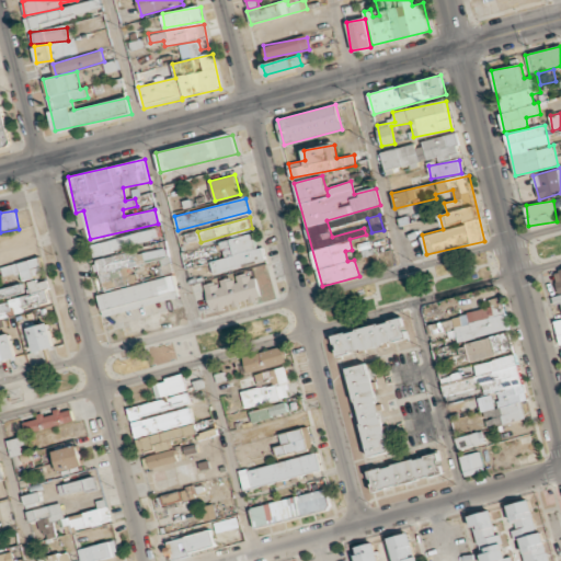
[(93,255),(164,238),(161,227),(91,244),(93,255)]
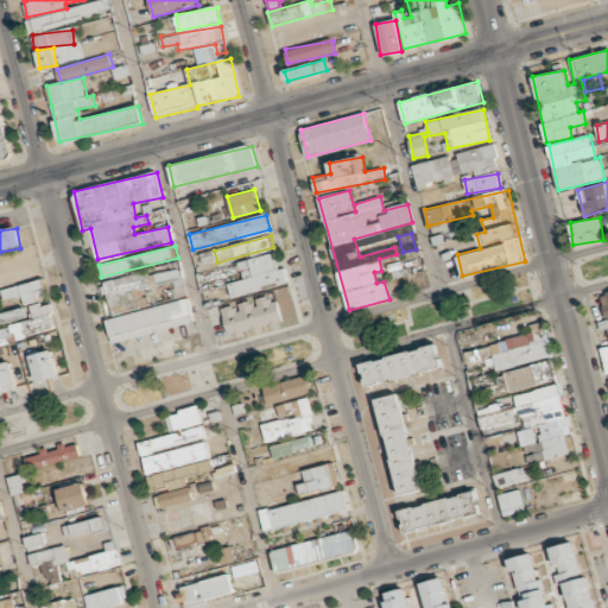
[(289,283),(284,268),(279,270),(276,253),(239,263),(244,280),(228,284),(232,297),(289,283)]
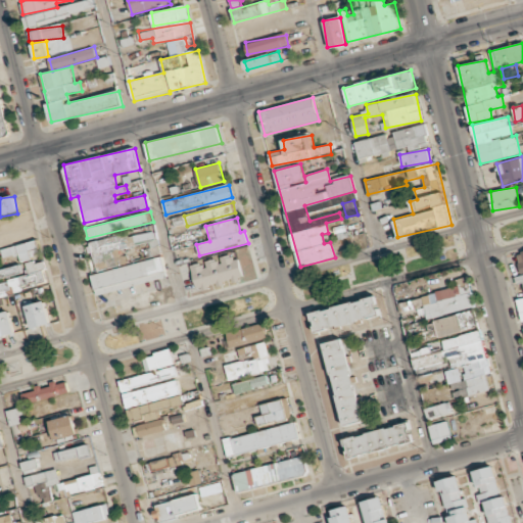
[(159,257),(156,240),(149,241),(147,232),(87,243),(89,252),(93,252),(96,269),(159,257)]
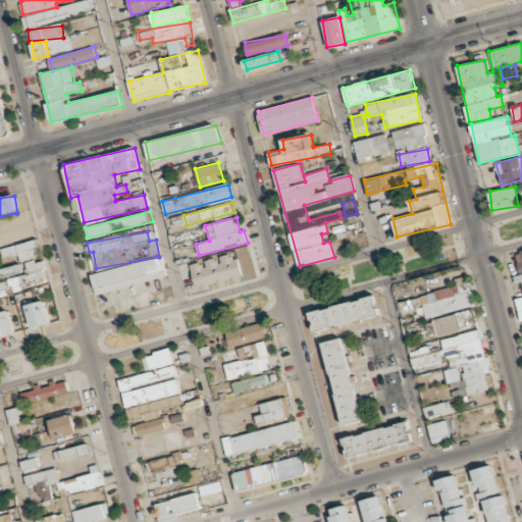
[(19,254),(20,259),(41,254),(38,240),(1,249),(3,258),(19,254)]
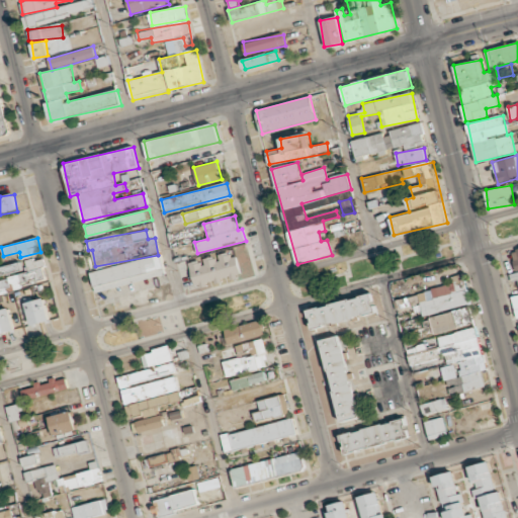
[(189,263),(194,287),(241,276),(236,253),(217,257),(217,256),(201,259),(202,260),(189,263)]
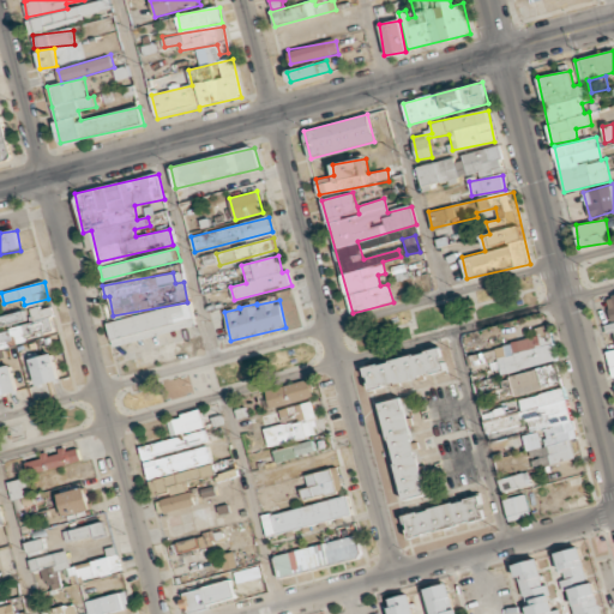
[(197,327),(192,304),(108,320),(113,344),(197,327)]
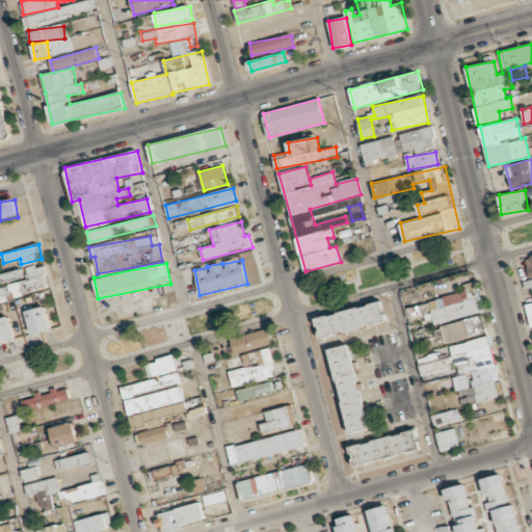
[(27,268),(29,280),(10,283),(14,296),(49,289),(44,265),(27,268)]
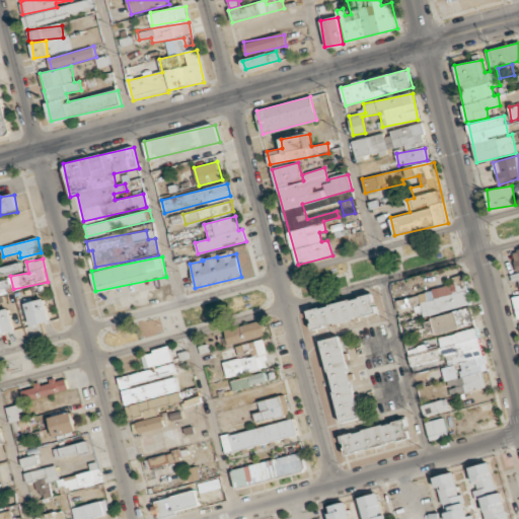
[(518,281),(518,272),(510,275),(512,283),(518,281)]
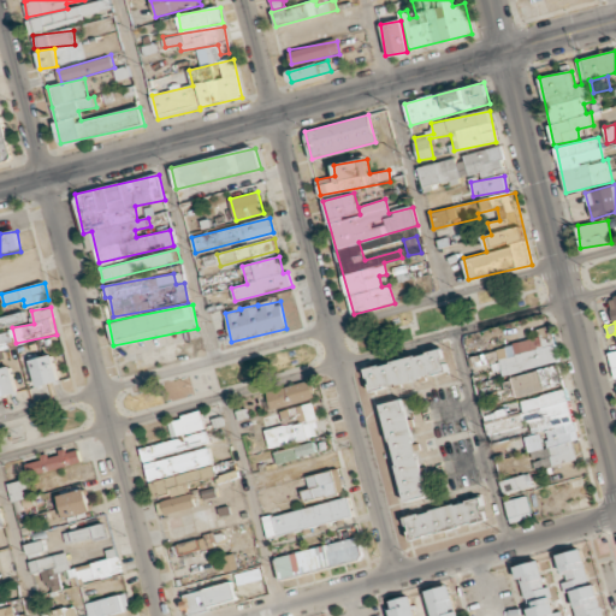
[(0,349),(13,347),(11,332),(0,333),(0,349)]
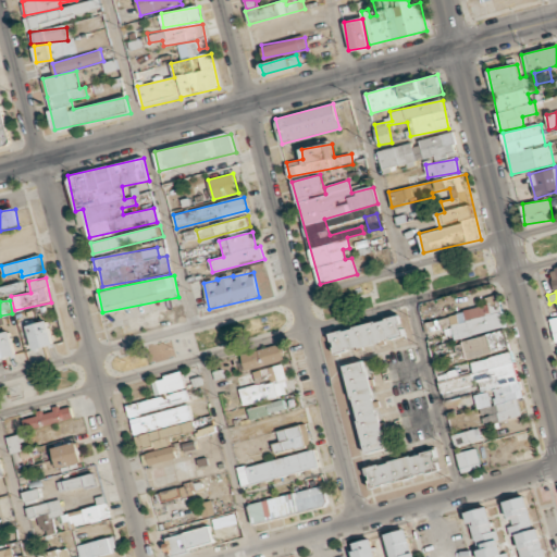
[(452,325),(502,311),(506,326),(456,341),(452,325)]
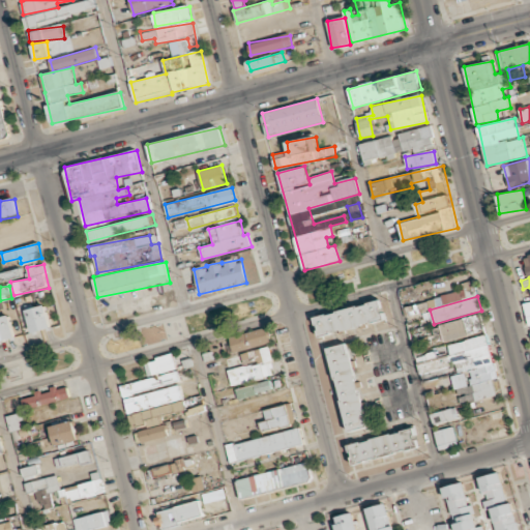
[(315,317),(320,335),(386,320),(381,300),(315,317)]
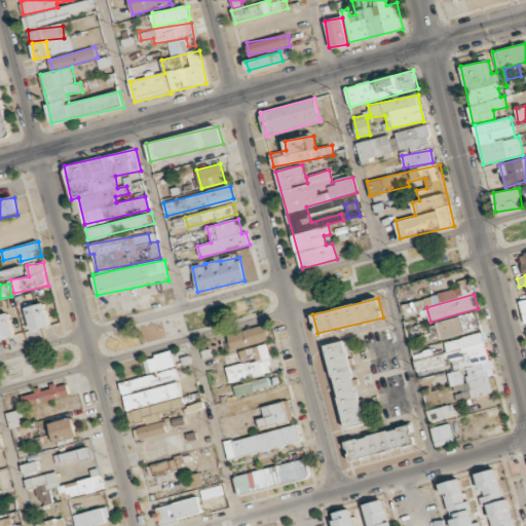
[(26,308),(33,332),(51,326),(44,302),(26,308)]
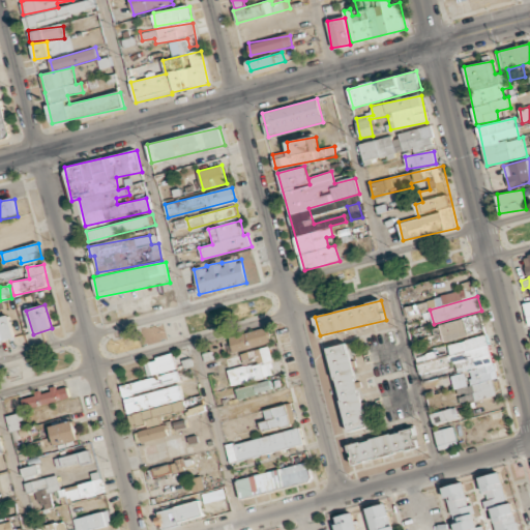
[(440,325),(480,314),(484,331),(444,342),(440,325)]
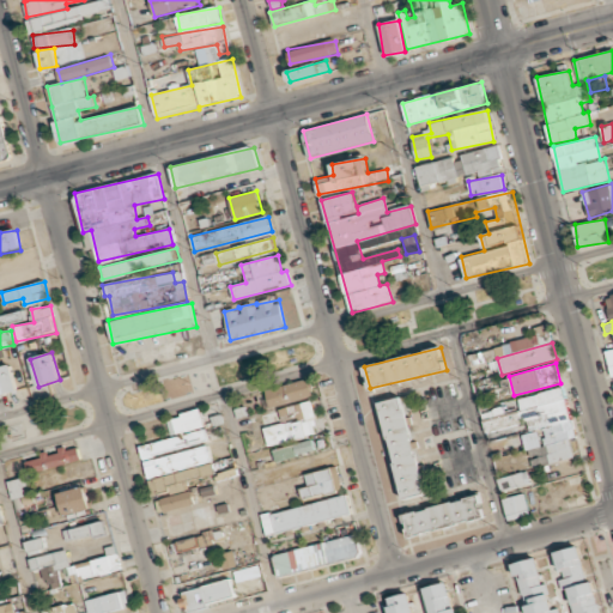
[(0,395),(18,390),(11,364),(0,366),(0,395)]
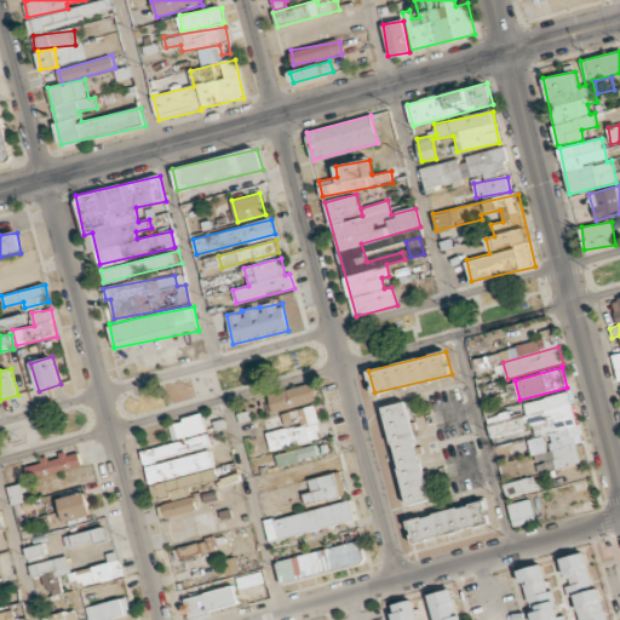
[(316,401),(311,383),(268,395),(273,413),(316,401)]
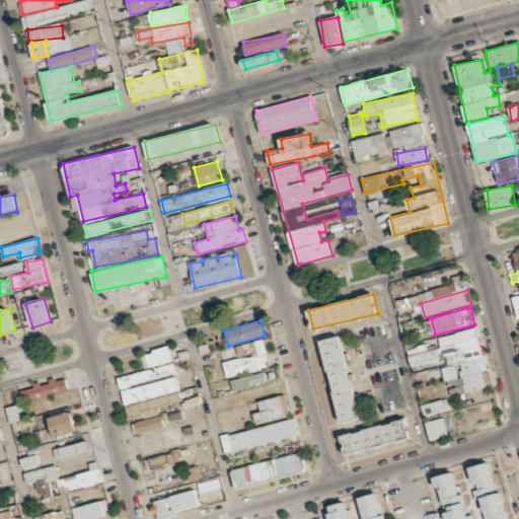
[(440,337),(446,366),(456,363),(457,365),(444,368),(448,390),(454,389),(455,394),(486,388),(482,371),(487,370),(478,328),(440,337)]
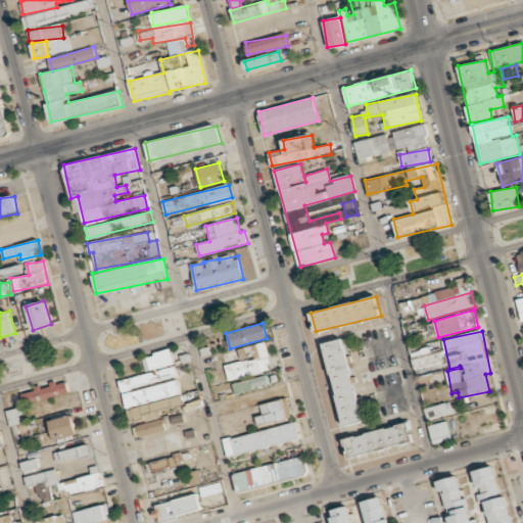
[(323,343),(341,339),(364,422),(345,426),(323,343)]
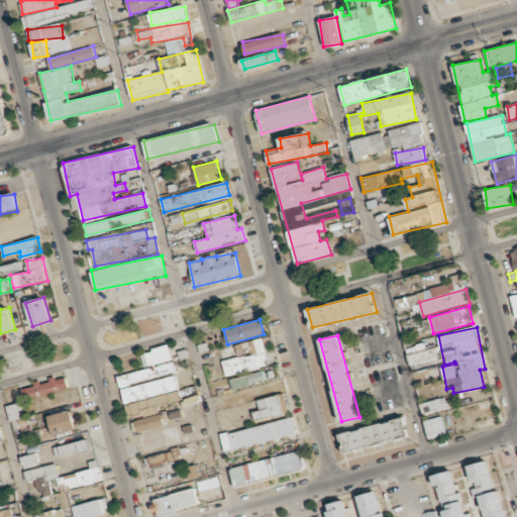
[(235,345),(238,357),(222,362),(226,377),(269,367),(262,338),(235,345)]
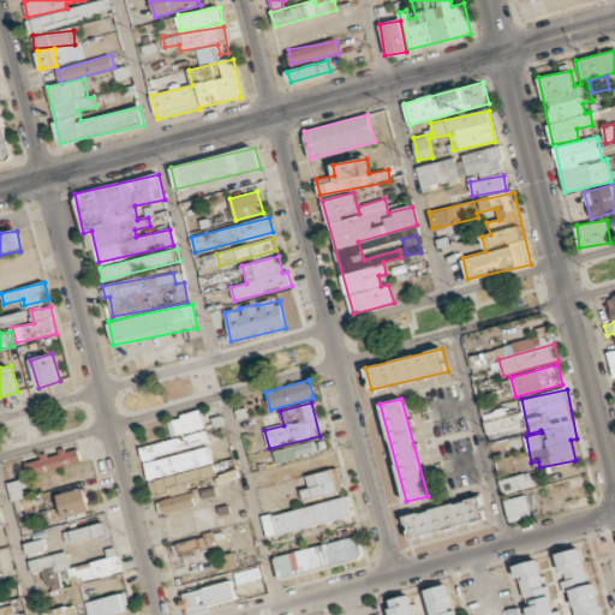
[(206,428),(202,412),(168,422),(172,436),(206,428)]
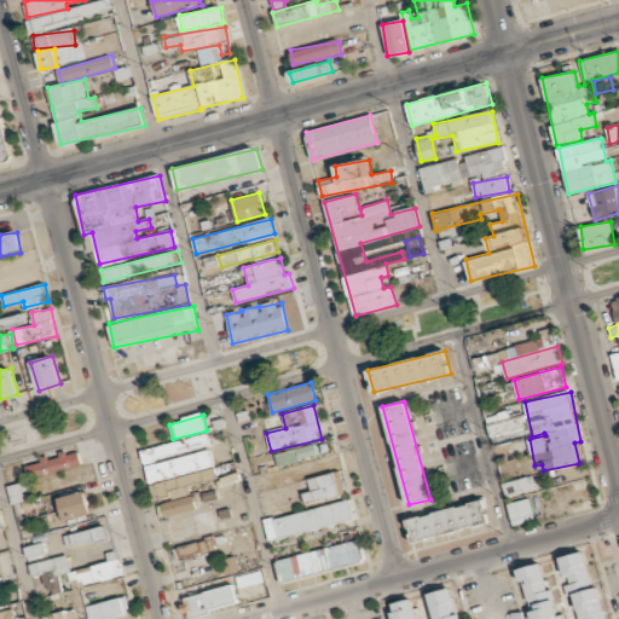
[(210,445),(208,434),(142,450),(145,462),(210,445)]
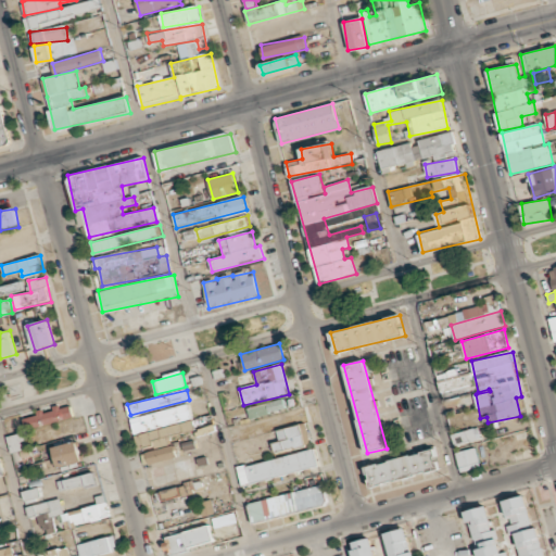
[(286,412),(283,400),(248,406),(250,417),(286,412)]
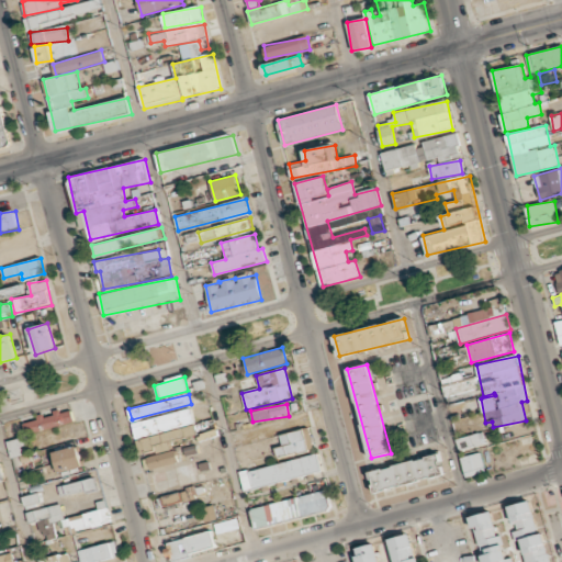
[(23,423),(25,434),(74,423),(70,408),(36,416),(37,419),(23,423)]
